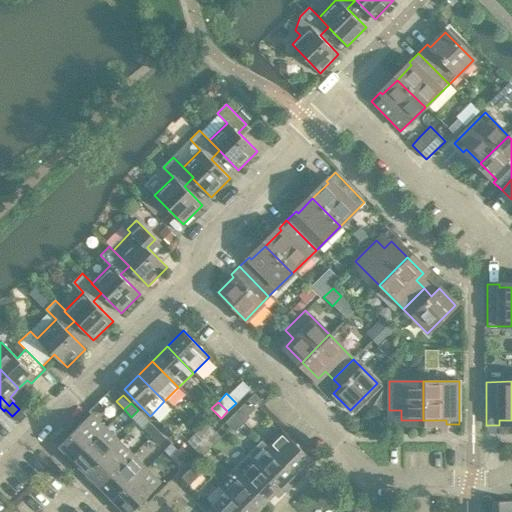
[(231,416),(241,426),(250,417),(240,407),(231,416)]
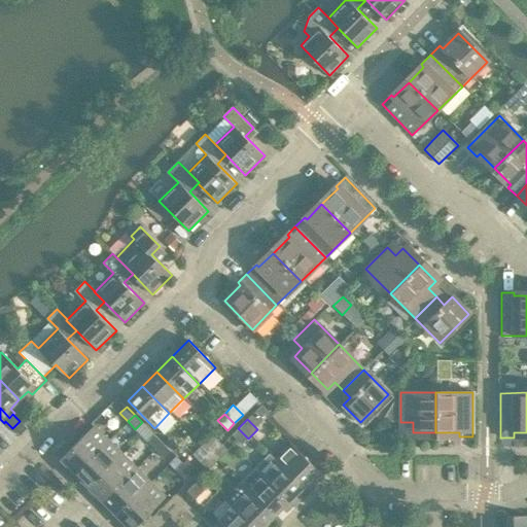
[(20,421),(12,428),(20,435),(27,428),(20,421)]
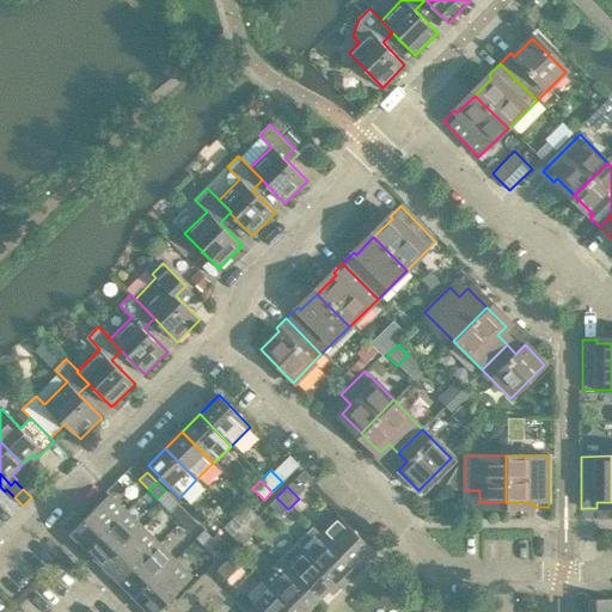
[(83,555),(126,512),(108,495),(69,533),(80,544),(77,548),(83,555)]
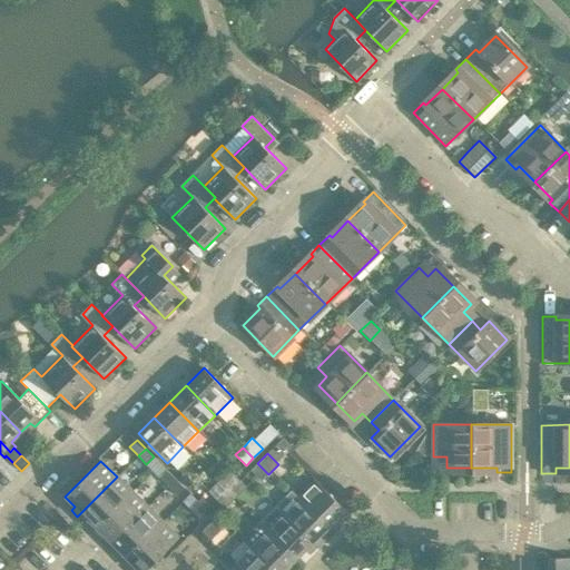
[(262,481),(268,474),(257,463),(251,470),(262,481)]
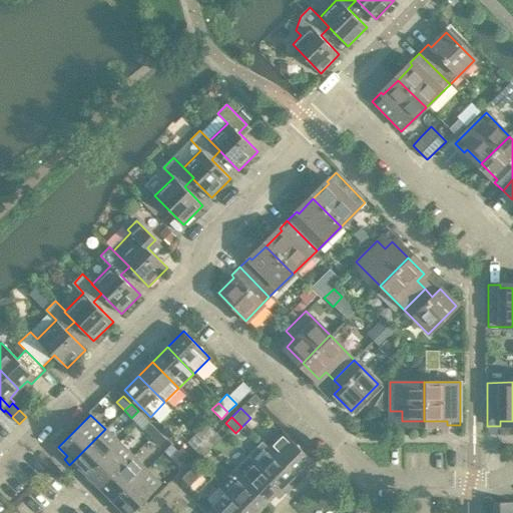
[(143,429),(151,437),(157,431),(150,423),(143,429)]
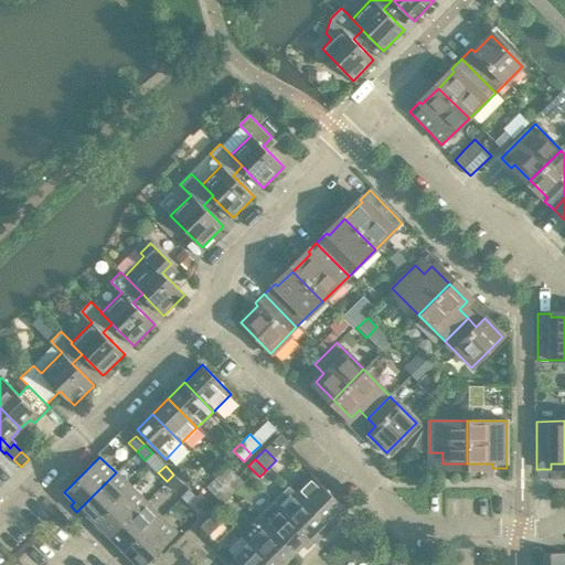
[(215,478),(224,487),(236,475),(227,466),(215,478)]
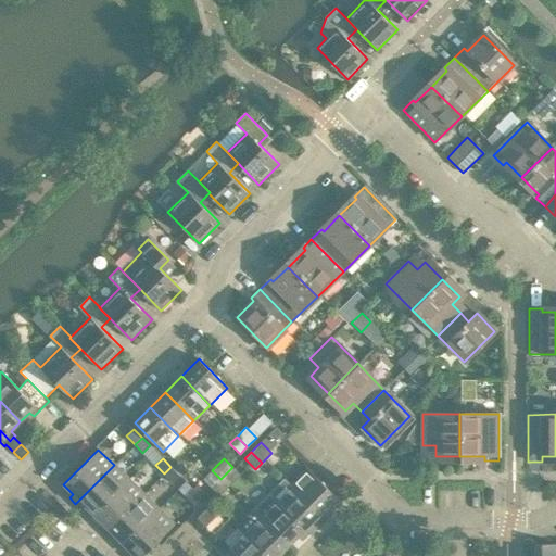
[(93,515),(128,480),(114,465),(75,504),(80,509),(85,505),(93,515)]
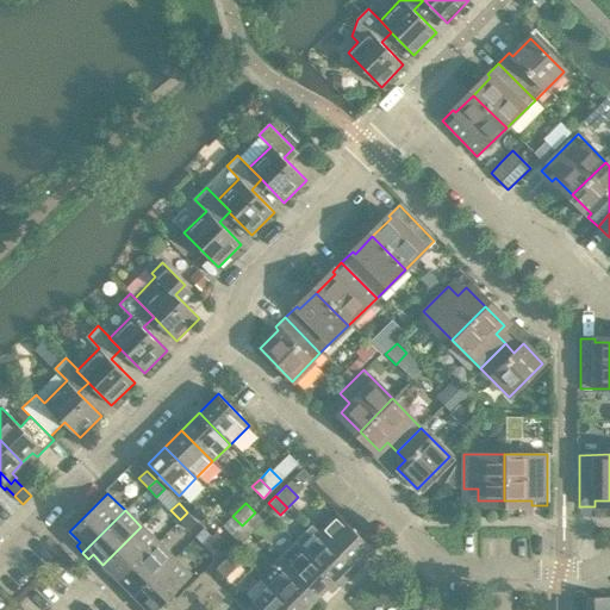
[(180,520),(190,529),(197,522),(187,512),(180,520)]
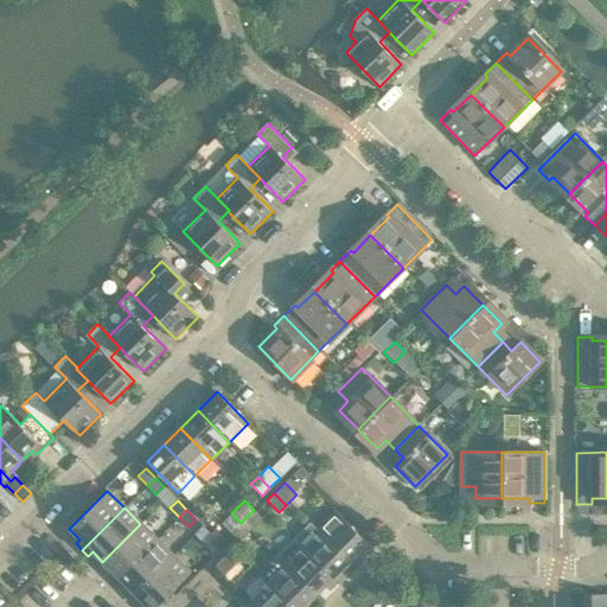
[(241,523),(249,531),(262,518),(254,510),(241,523)]
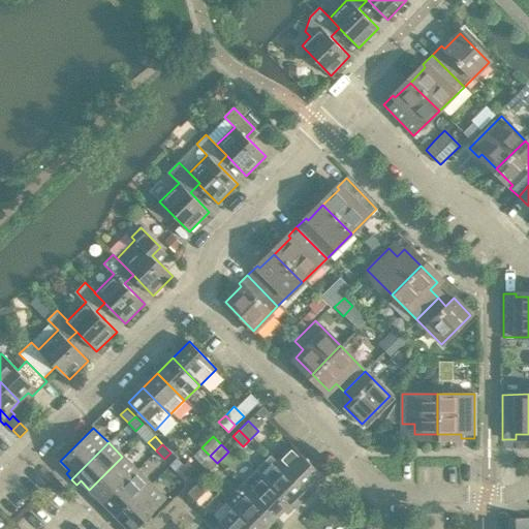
[(276,463),(304,490),(320,473),(293,446),(276,463)]
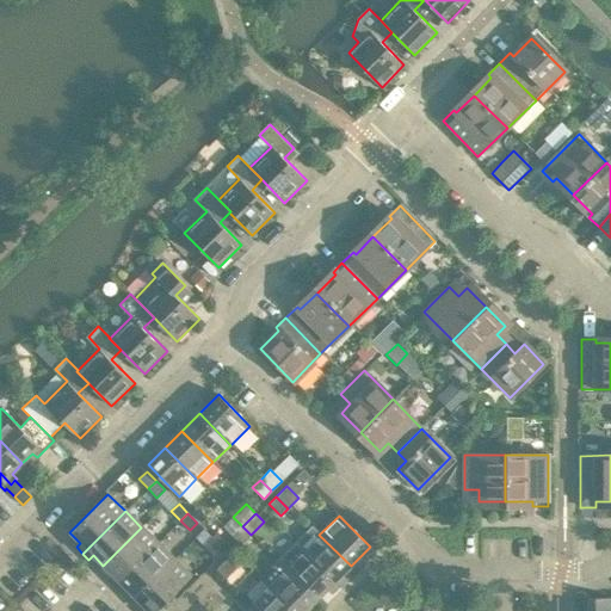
[(223,526),(233,536),(242,526),(233,517),(223,526)]
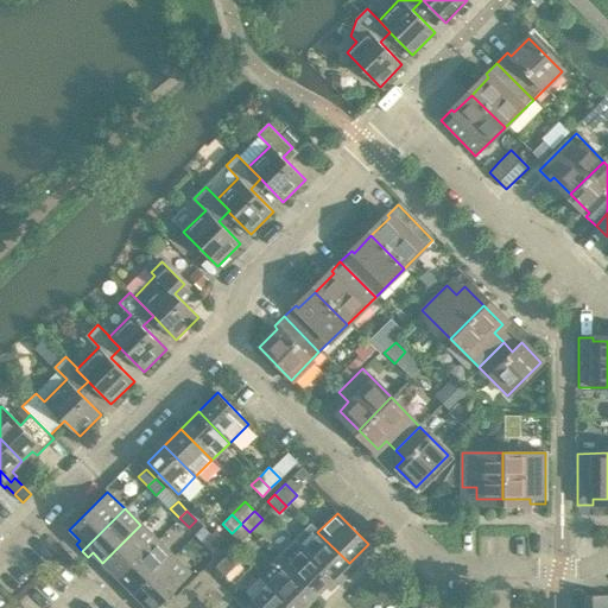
[(232,533),(240,542),(249,532),(241,524),(232,533)]
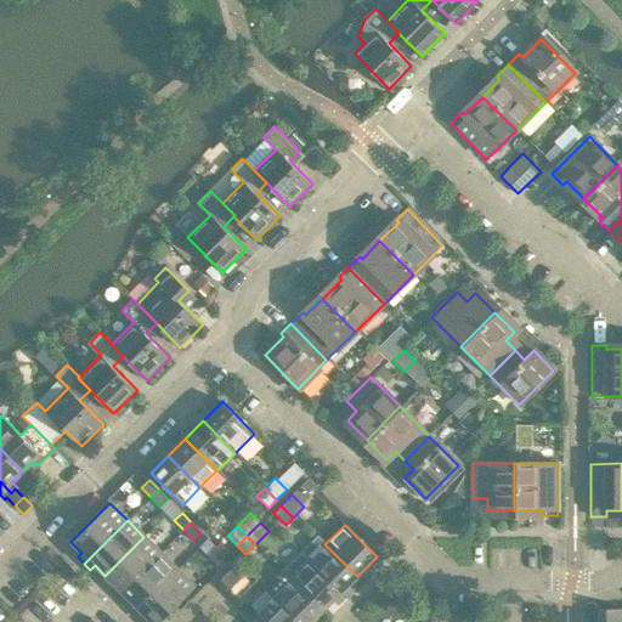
[(143,537),(105,576),(114,586),(111,591),(117,597),(160,553),(143,537)]
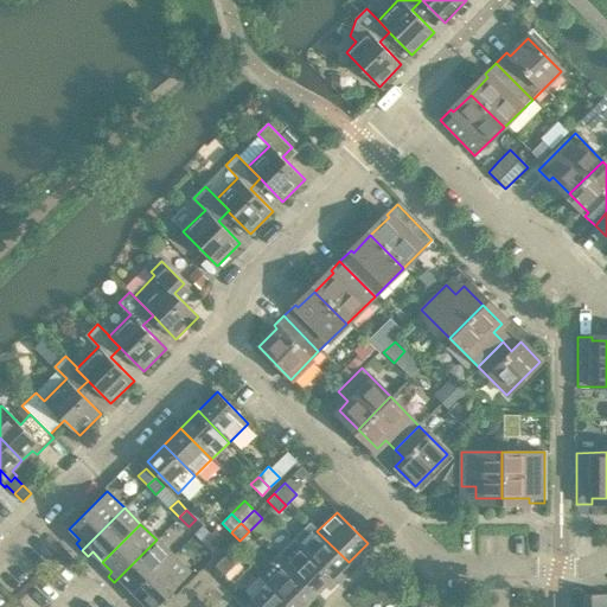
[(292,540),(331,580),(349,562),(317,531),(302,547),(294,538),(292,540)]
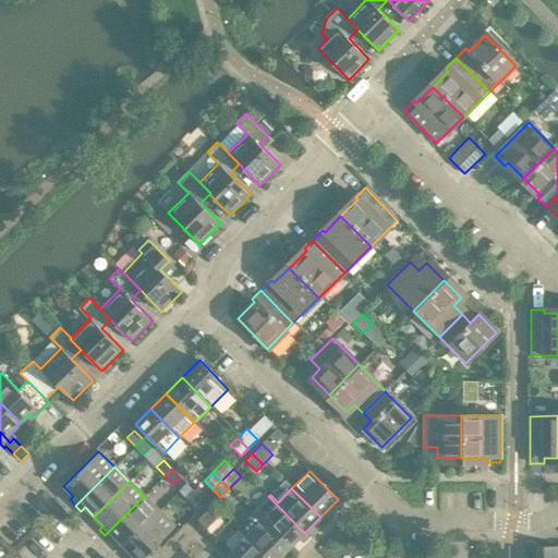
[(186,497),(195,506),(202,499),(193,490),(186,497)]
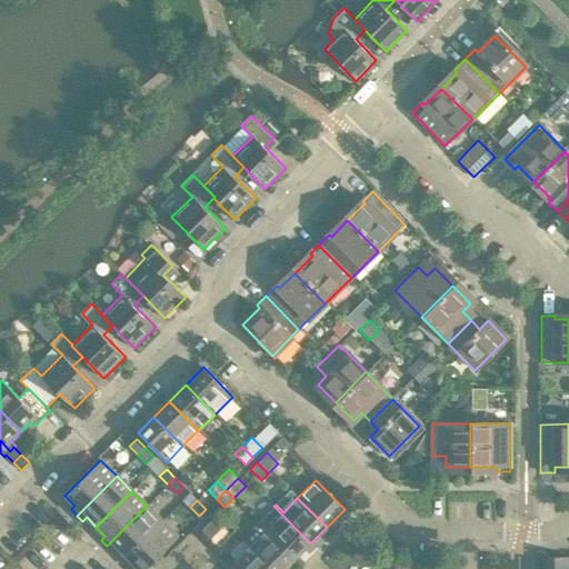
[(126,557),(161,521),(147,506),(107,546),(112,551),(117,547),(126,557)]
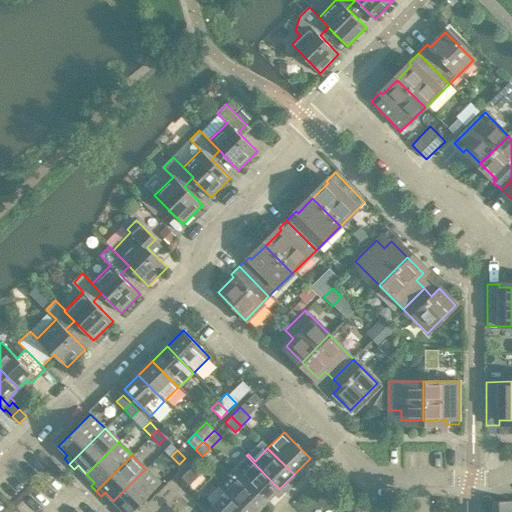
[(232,470),(265,503),(279,489),(246,455),(232,470)]
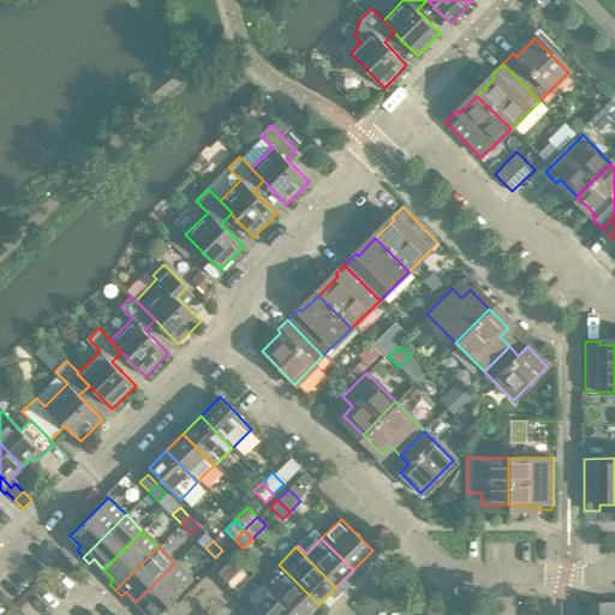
[(219,573),(227,581),(239,571),(230,561),(219,573)]
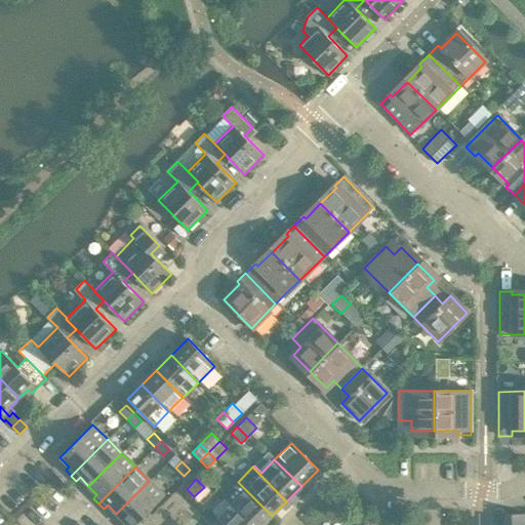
[(149,481),(116,514),(125,522),(121,524),(133,524),(164,495),(149,481)]
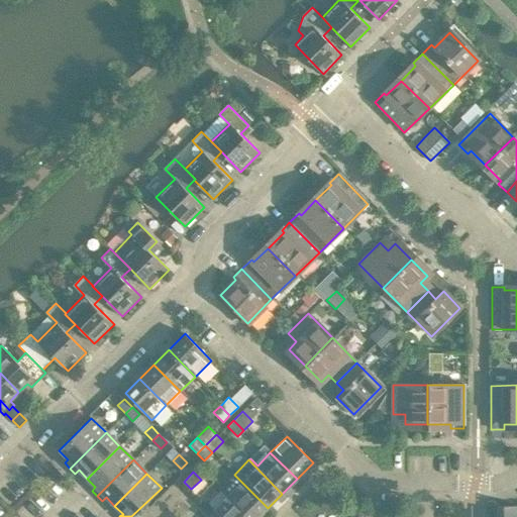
[(227,496),(248,516),(257,516),(268,508),(234,475),(221,488),(228,495),(227,496)]
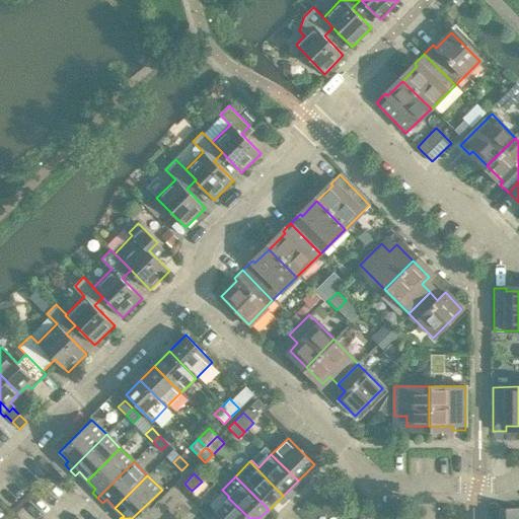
[(249,518),(228,498),(213,512),(219,518),(249,518)]
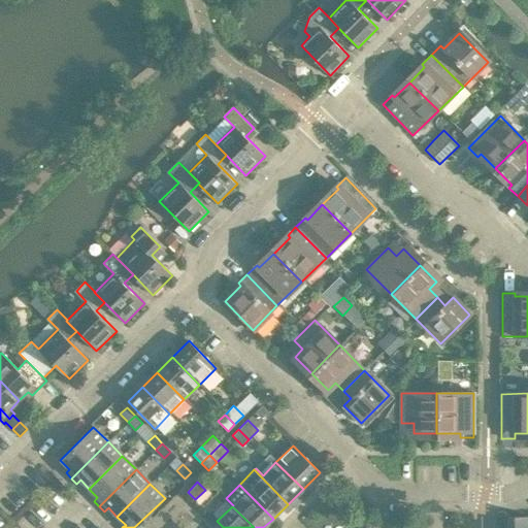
[(506,527),(527,527),(527,517),(507,517),(506,527)]
